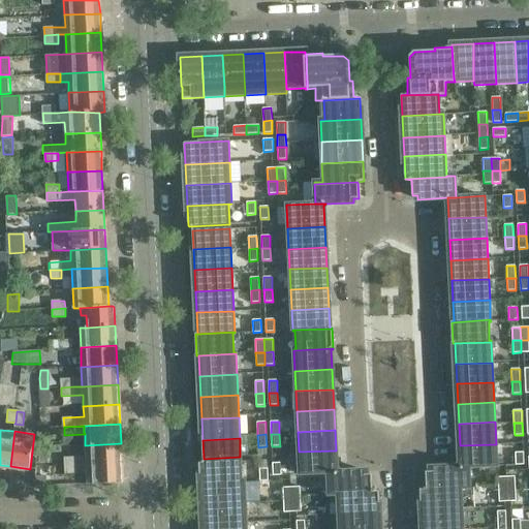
[(122,463),(121,443),(85,445),(86,457),(64,458),(65,466),(86,465),(122,463)]
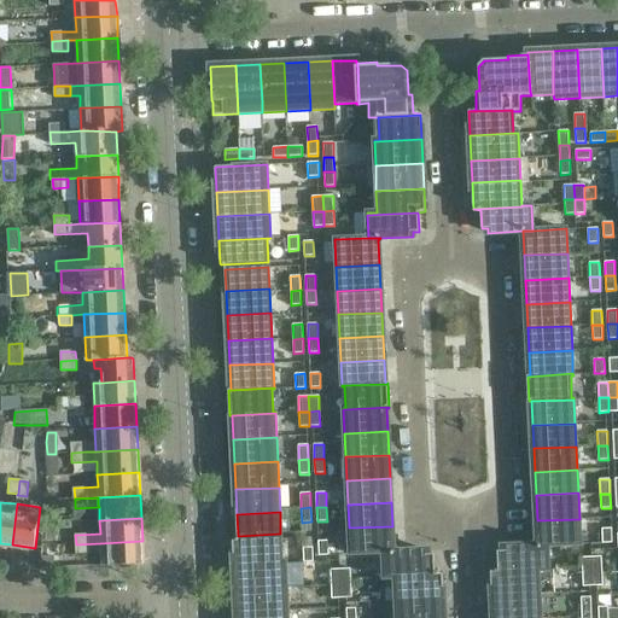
[(581,544),(579,519),(537,520),(537,543),(535,546),(548,546),(581,544)]
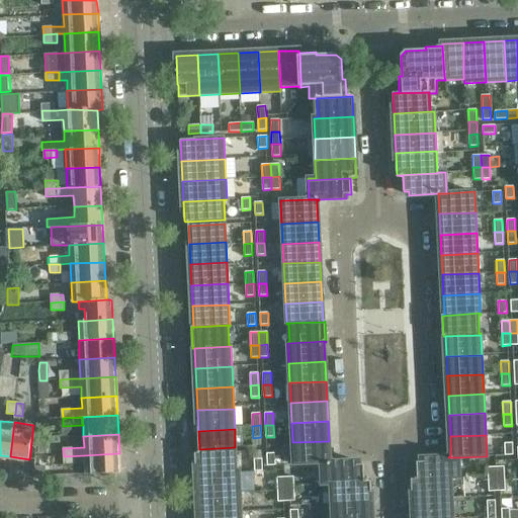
[(37,438),(36,454),(45,454),(46,438),(37,438)]
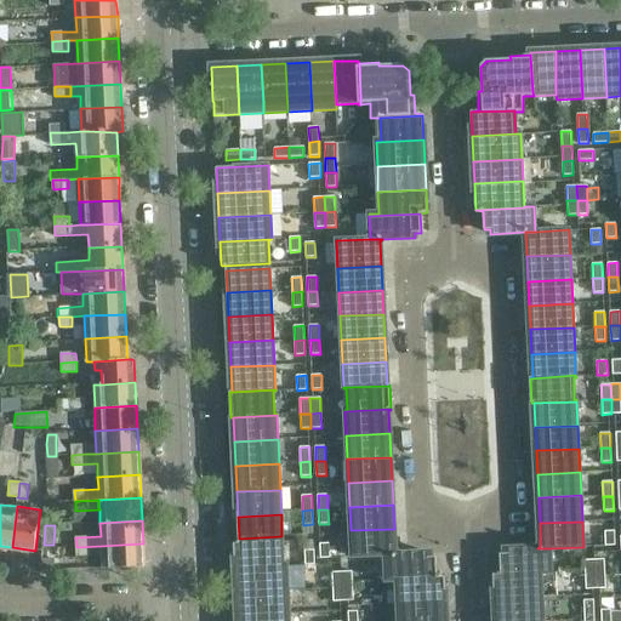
[(396,552),(394,529),(351,530),(352,558),(383,556),(383,553),(396,552)]
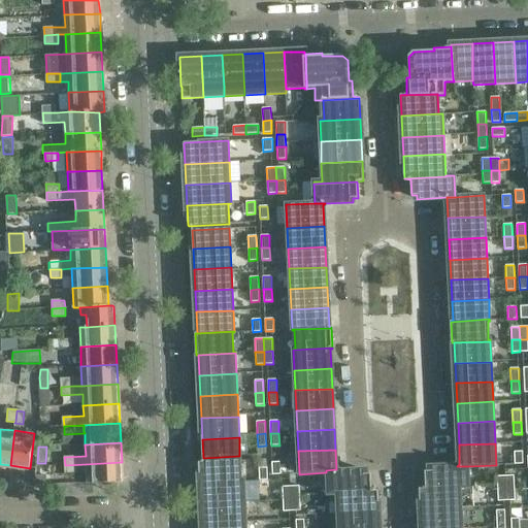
[(515,464),(523,464),(523,452),(514,452),(515,464)]
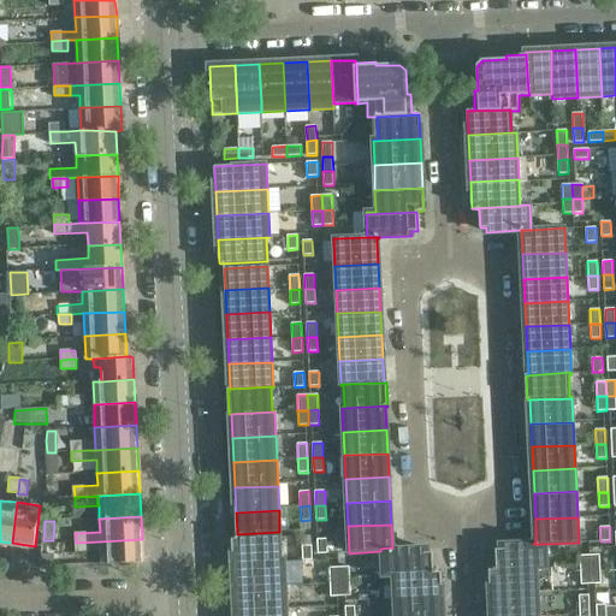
[(234,562),(282,560),(280,537),(234,539),(232,540),(234,562)]
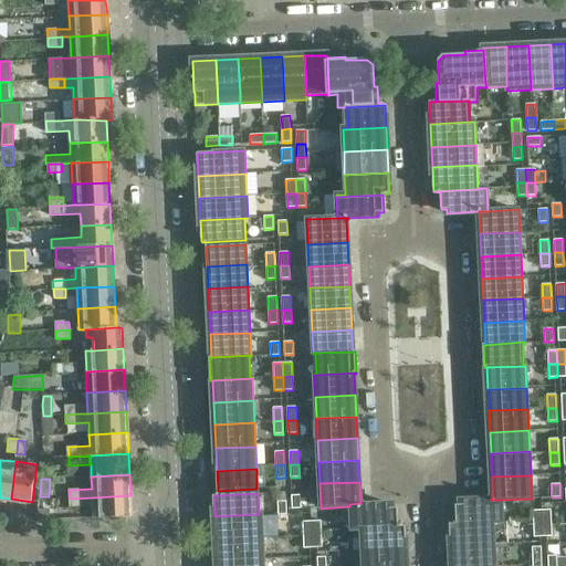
[(132,516),(130,495),(92,498),(92,506),(93,519),(132,516)]
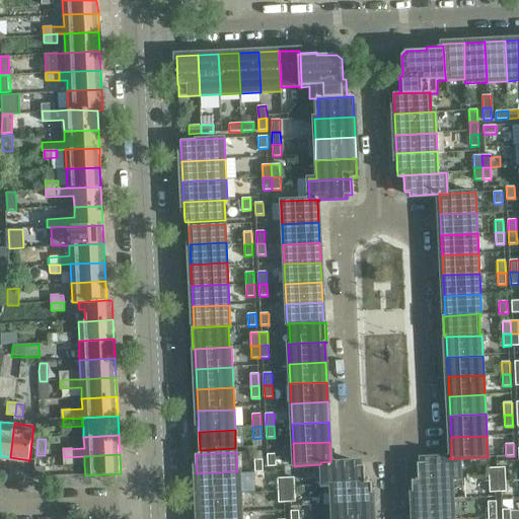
[(276,454),(267,454),(268,466),(276,466),(276,454)]
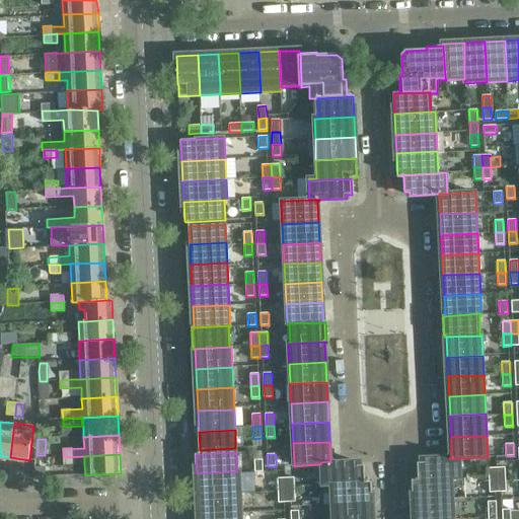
[(84,464),(84,456),(64,457),(64,464),(84,464)]
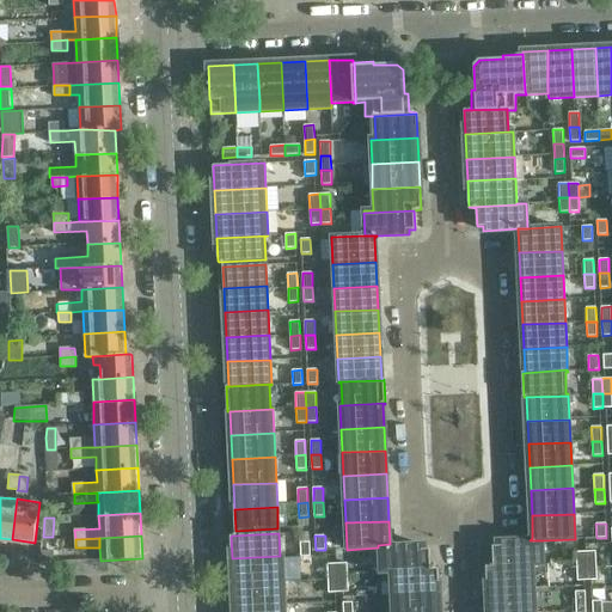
[(544,563),(543,540),(530,540),(497,542),(499,546),(493,546),(494,564),(544,563)]
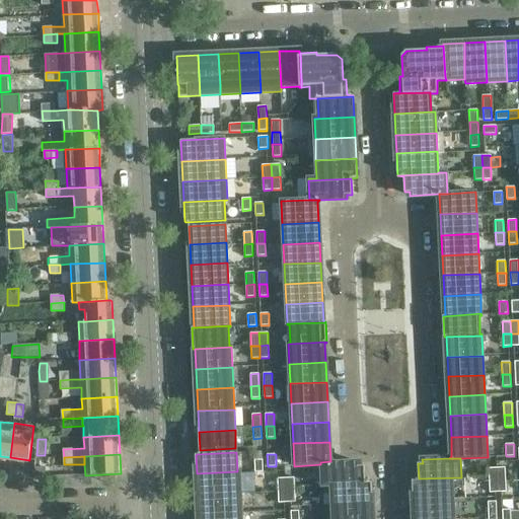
[(263,459),(254,460),(254,472),(264,471),(263,459)]
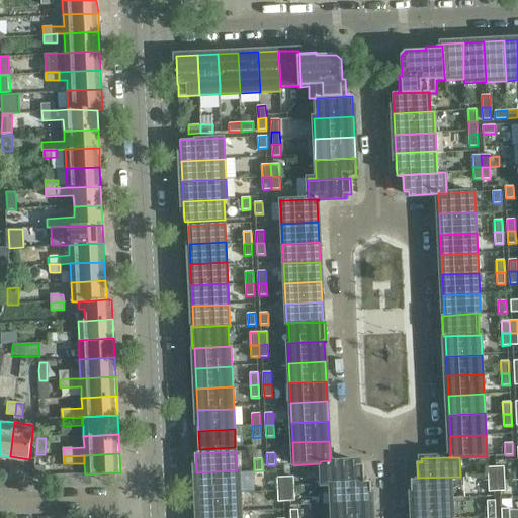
[(364,481),(364,464),(359,465),(359,461),(332,463),(330,460),(320,461),(320,463),(321,463),(322,483),(364,481)]
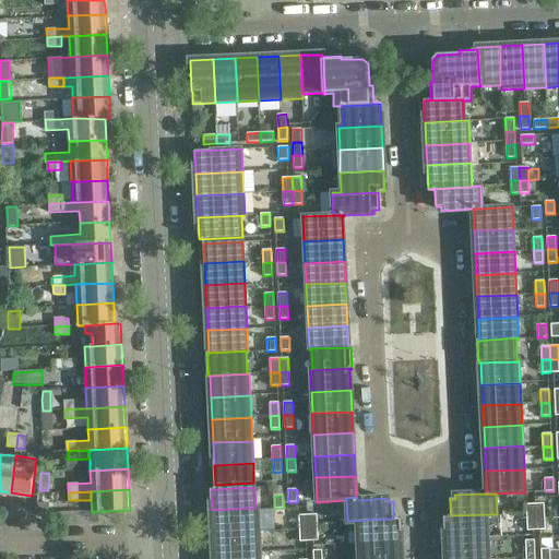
[(49,502),(38,503),(38,514),(49,514),(49,502)]
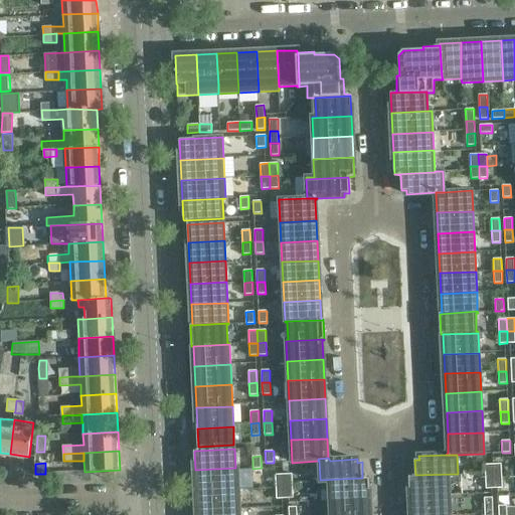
[(494,476),(493,464),(485,465),(485,477),(494,476)]
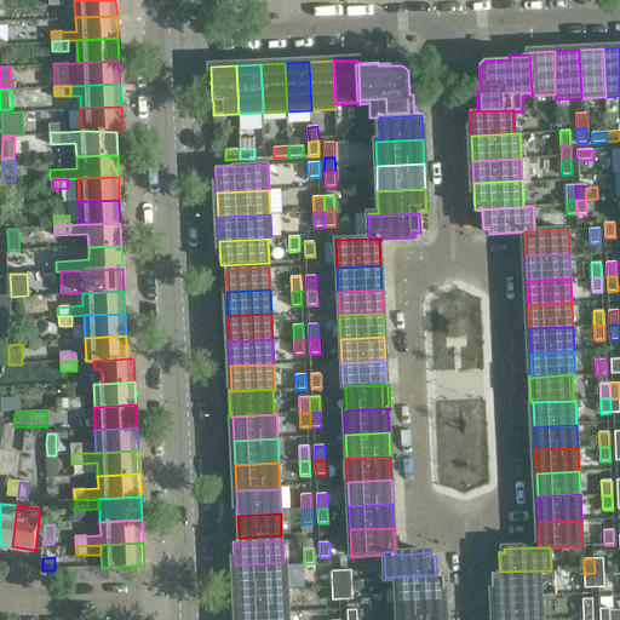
[(593,558),(595,573),(604,573),(603,558),(593,558)]
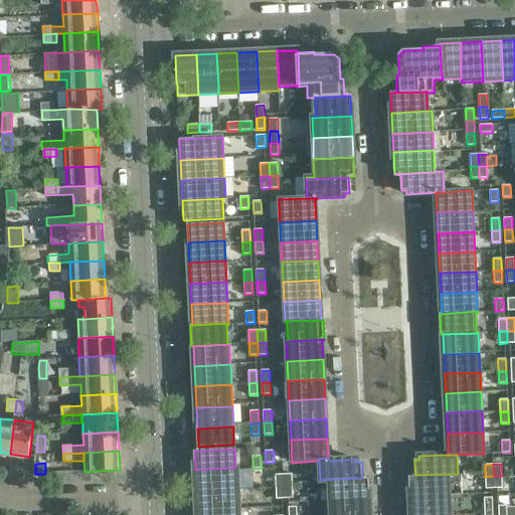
[(239,488),(238,468),(235,468),(195,470),(196,490),(239,488)]
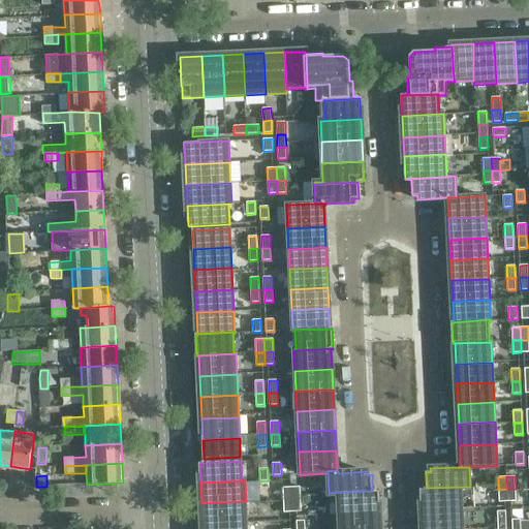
[(300,487),(291,488),(291,500),(300,499),(300,487)]
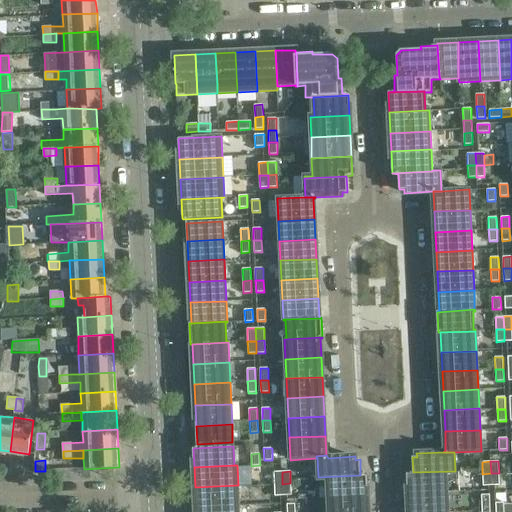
[(455,473),(455,471),(413,472),(407,474),(407,495),(447,493),(446,473),(455,473)]
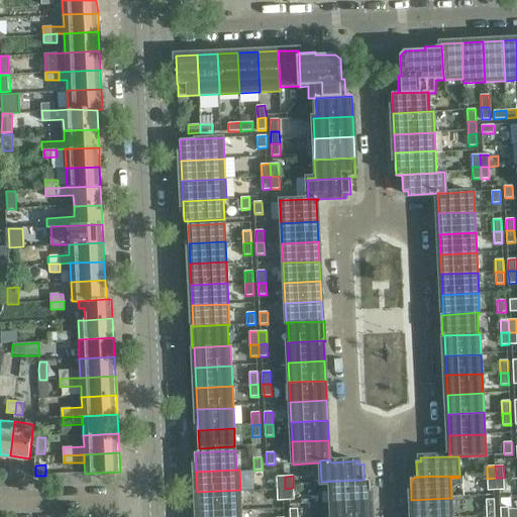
[(285,477),(276,477),(277,489),(285,489),(285,477)]
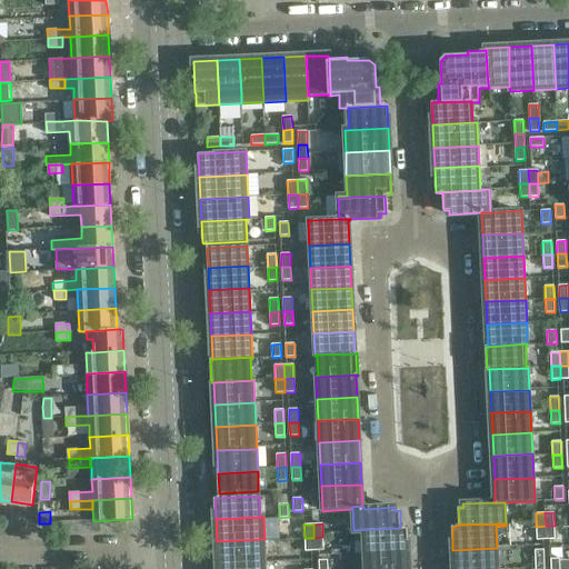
[(546,540),(546,526),(536,527),(537,540),(543,540),(546,540)]
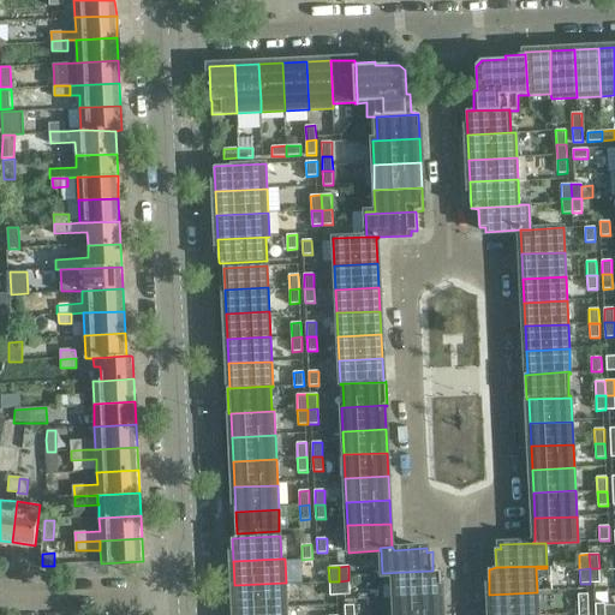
[(599,568),(590,568),(590,584),(599,583),(599,568)]
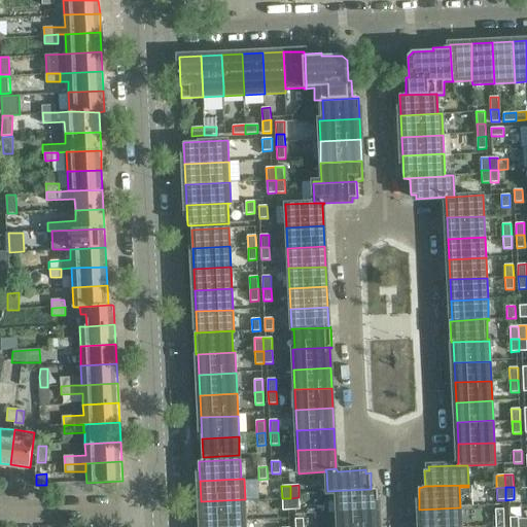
[(378,511),(378,490),(371,489),(327,491),(327,493),(337,493),(337,513),(378,511)]
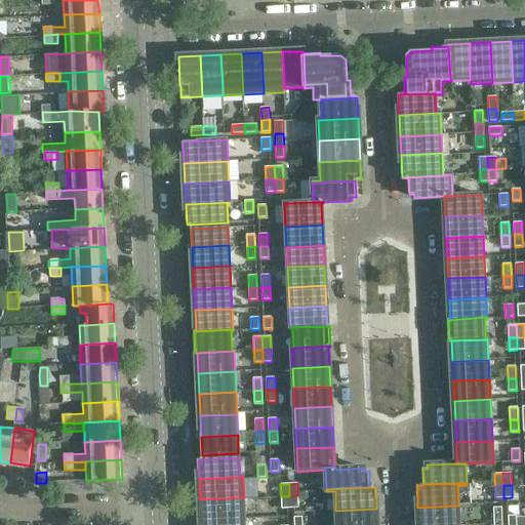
[(297,495),(289,496),(290,509),(293,508),(298,508),(297,495)]
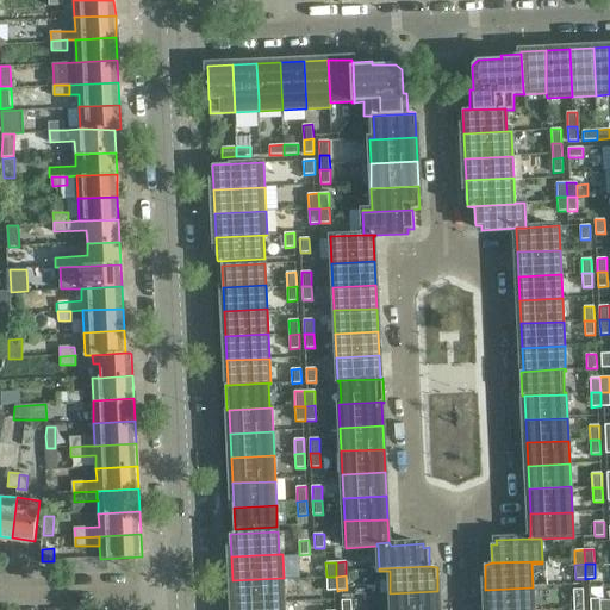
[(336,577),(327,577),(327,591),(334,591),(337,591),(336,577)]
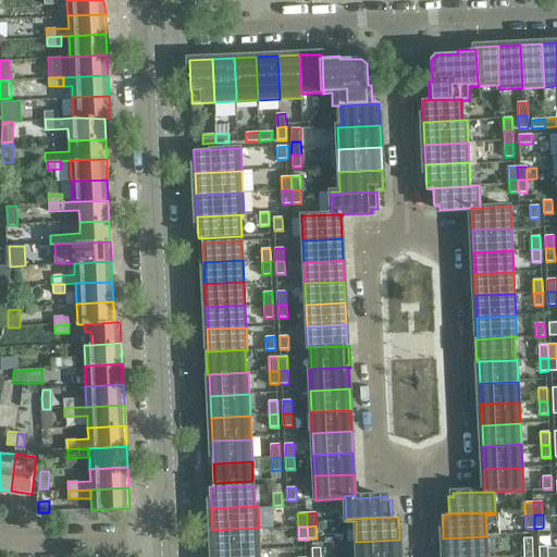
[(260,551),(259,528),(212,530),(212,535),(213,553),(260,551)]
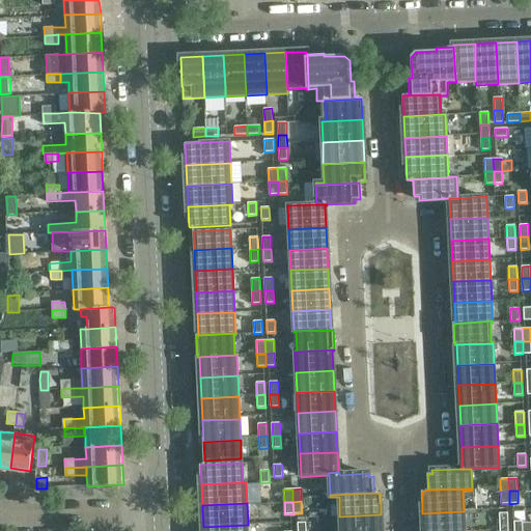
[(456,530),(465,530),(464,511),(422,513),(423,530),(456,530)]
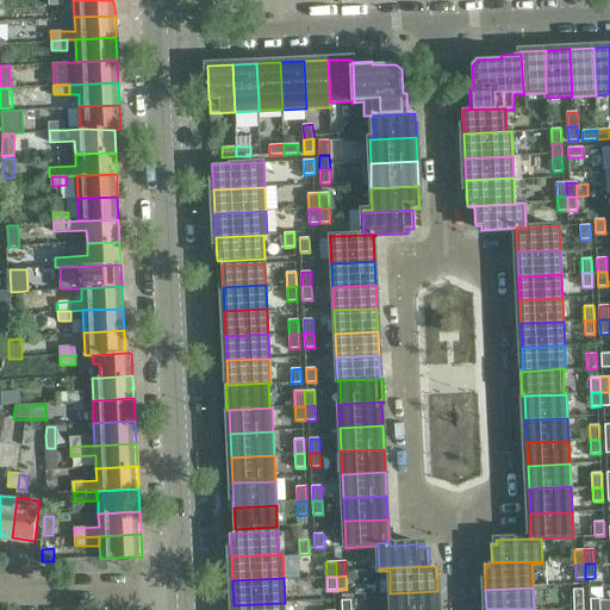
[(583,593),(583,590),(573,590),(574,604),(584,604),(583,593)]
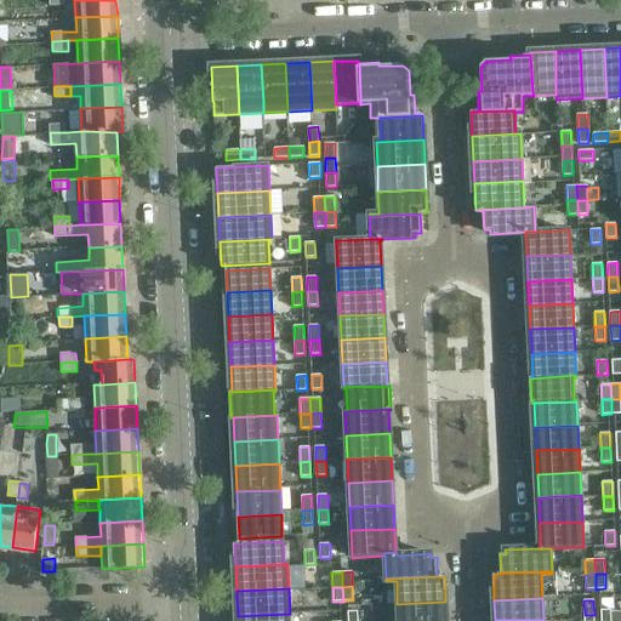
[(446,620),(445,602),(397,604),(398,620),(446,620)]
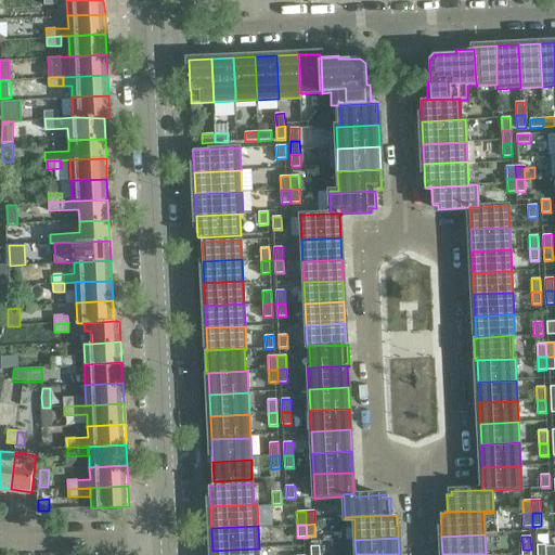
[(545,554),(545,544),(537,545),(537,554),(545,554)]
